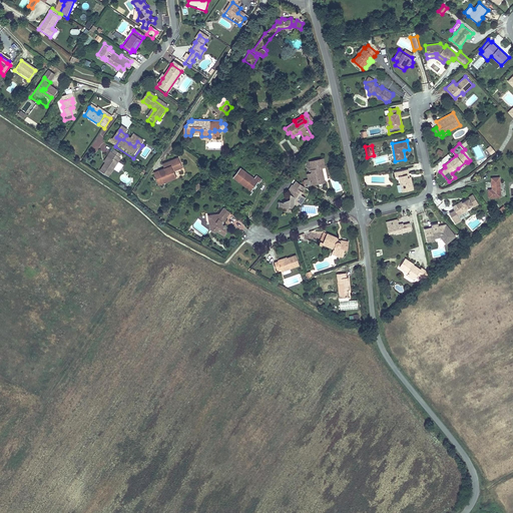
[(174,170),(182,166),(179,156),(165,162),(167,166),(164,167),(153,171),(159,185),(177,178),(174,170)]
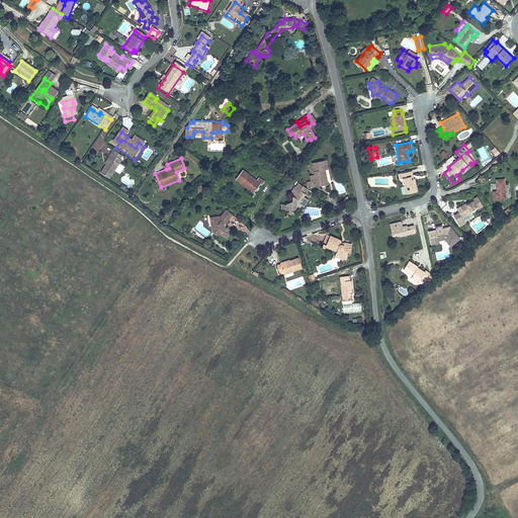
[(109,183),(121,166),(111,159),(104,168),(106,169),(100,177),(109,183)]
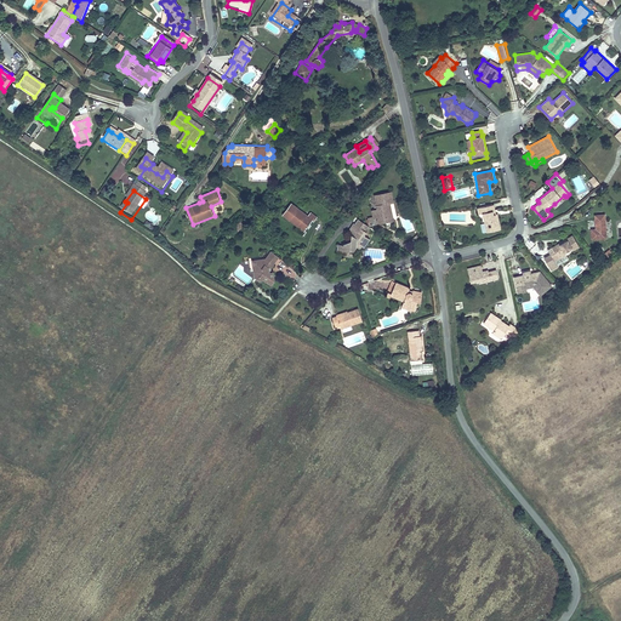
[(396,212),(394,203),(392,192),(372,194),(376,209),(371,210),(375,224),(382,223),(380,215),(396,212)]
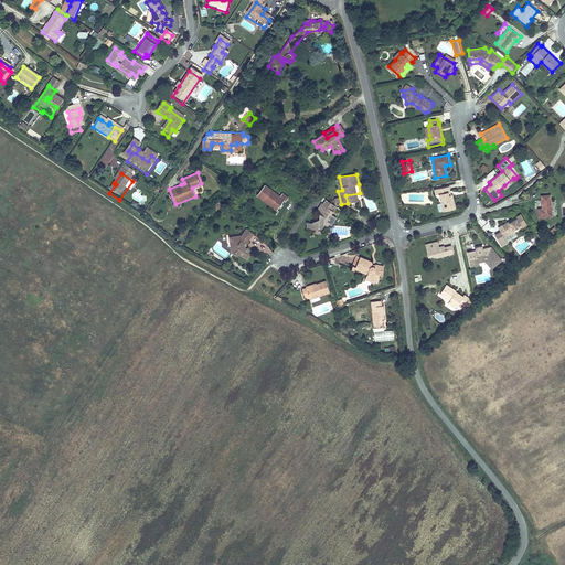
[(504,187),(514,179),(513,178),(504,185),(504,187)]
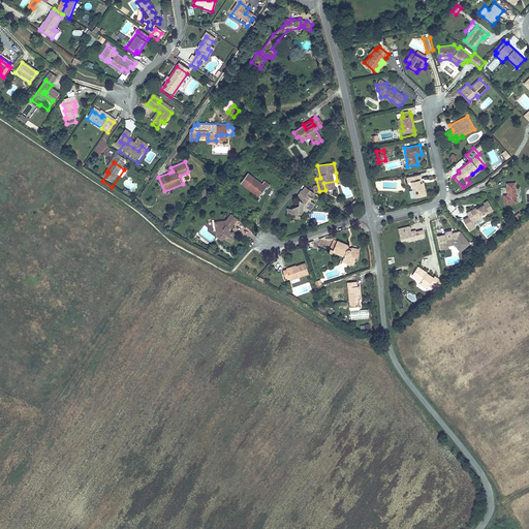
[(265,189),(267,187),(269,188),(272,184),(266,180),(263,183),(258,179),(256,181),(253,179),(254,177),(248,173),(241,183),(252,190),(259,195),(262,192),(265,194),(268,191),(265,189)]
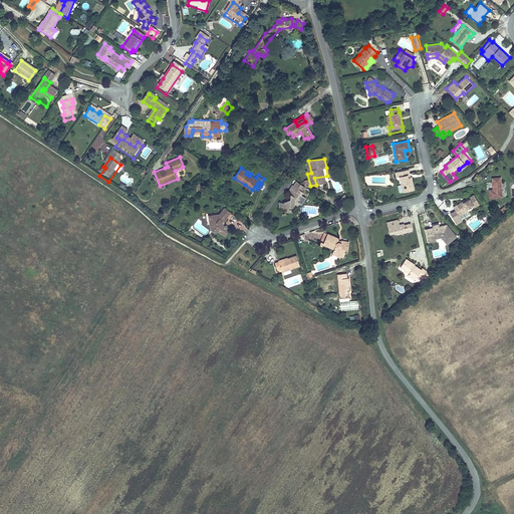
[(412,185),(411,181),(412,182),(411,177),(410,177),(409,174),(411,174),(410,169),(395,172),(396,176),(400,176),(402,183),(403,183),(404,187),(412,185)]
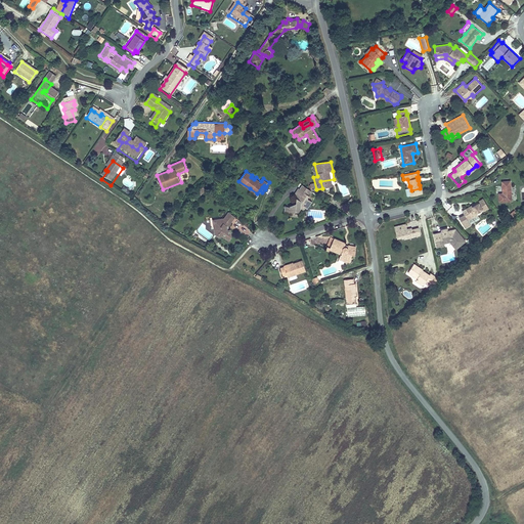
[(336,185),(334,179),(320,181),(322,188),(336,185)]
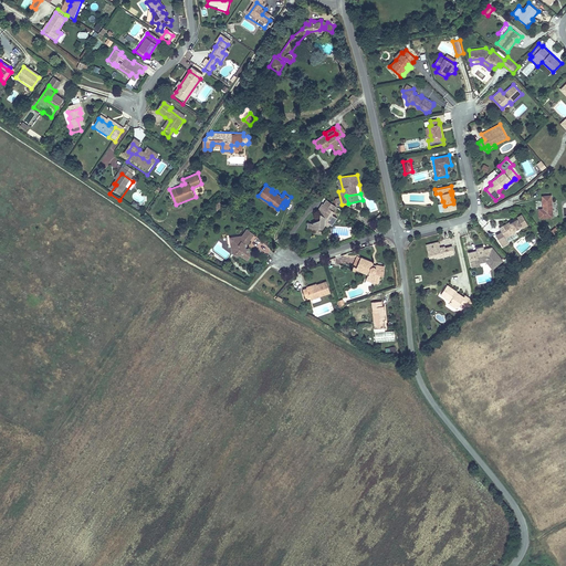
[(554,218),(553,195),(542,196),(543,209),(538,209),(540,219),(554,218)]
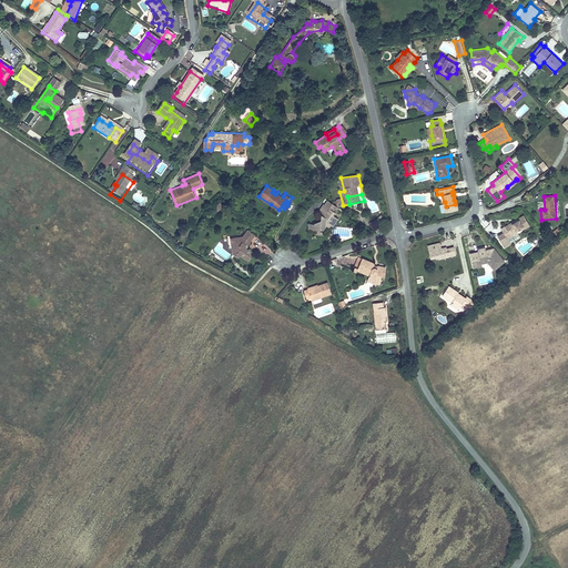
[(446,212),(458,210),(457,201),(455,201),(454,200),(455,204),(446,206),(445,202),(444,202),(446,212)]
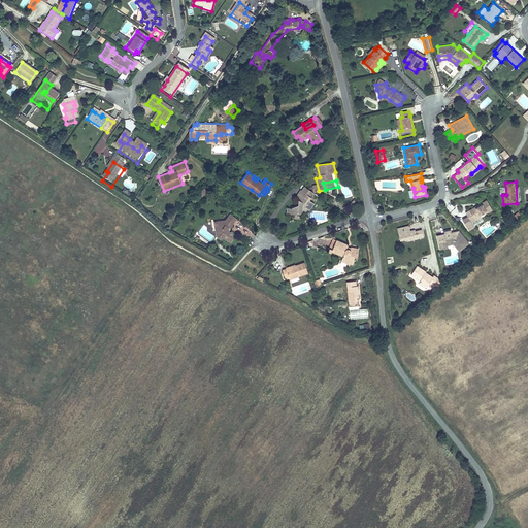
[(314,192),(305,187),(302,191),(311,196),(314,192)]
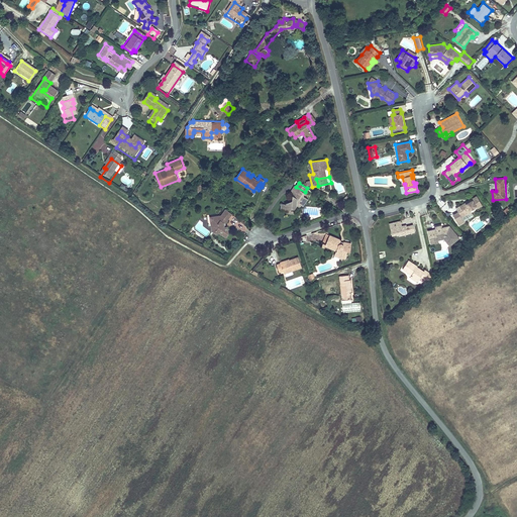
[(253,191),(246,186),(244,190),(251,195),(253,191)]
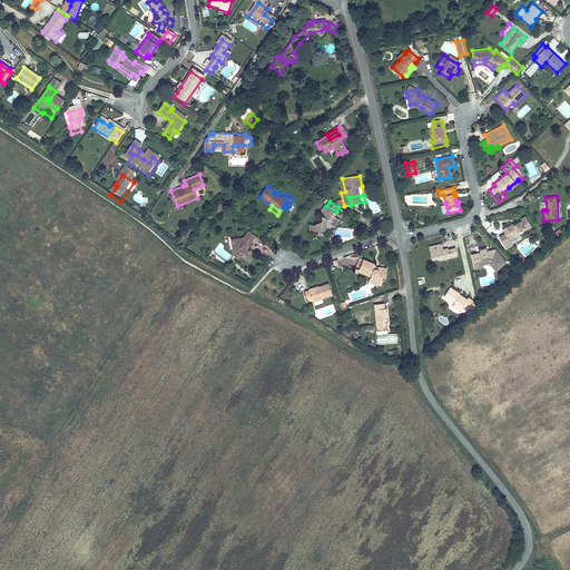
[(335,227),(341,217),(335,214),(336,212),(326,206),(325,205),(320,214),(324,216),(323,220),(317,224),(311,223),(311,232),(318,233),(322,229),(327,231),(327,228),(330,228),(332,225),(335,227)]
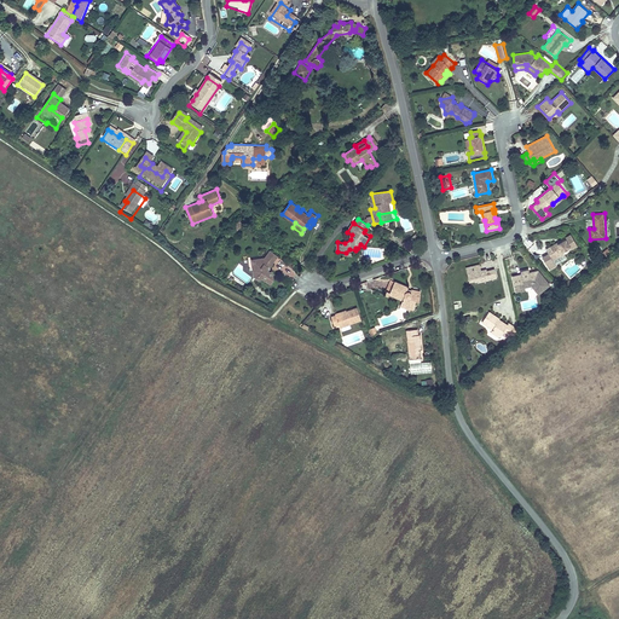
[(567,260),(563,253),(570,248),(572,250),(578,247),(571,233),(545,249),(549,254),(543,256),(550,270),(557,266),(556,265),(567,260)]
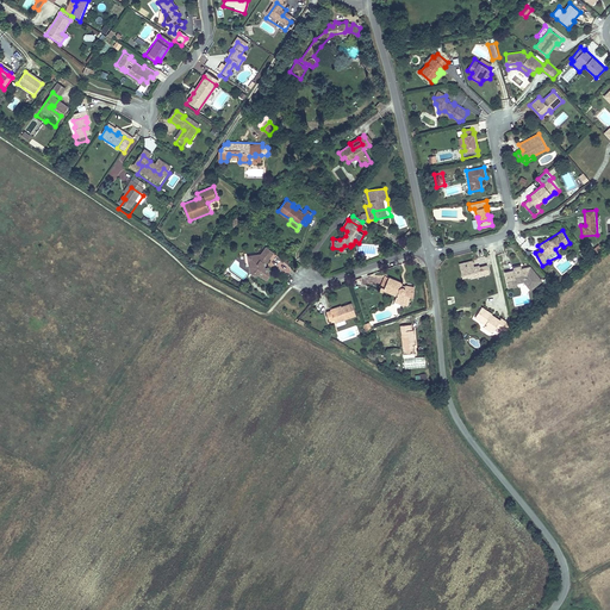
[(271,255),(273,251),(265,246),(262,249),(271,255)]
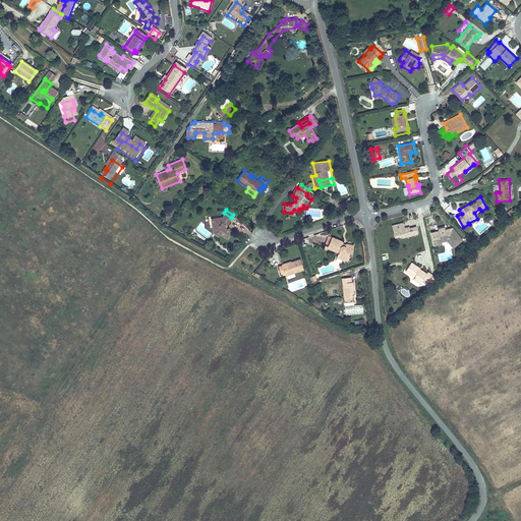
[(228,227),(227,223),(231,218),(224,213),(221,216),(219,217),(214,226),(216,235),(221,234),(228,239),(232,234),(230,227),(228,227)]
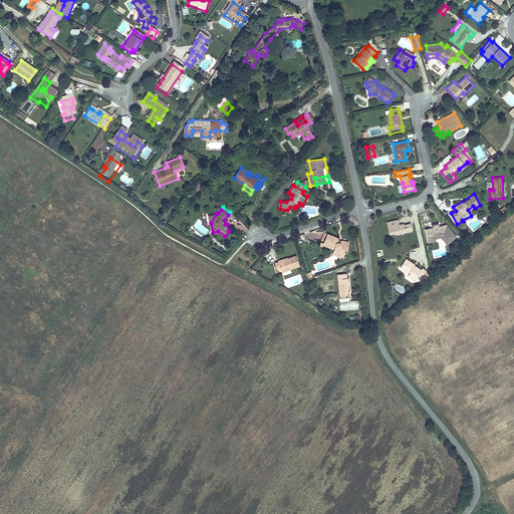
[(211,223),(216,214),(208,215),(210,230),(213,232),(211,223)]
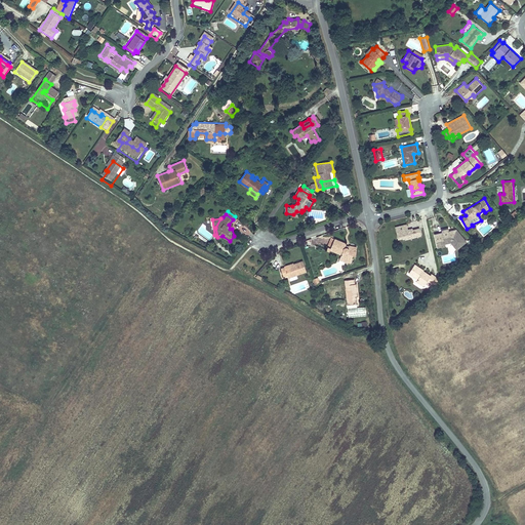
[(413,236),(414,238),(421,236),(419,228),(413,229),(413,228),(408,229),(407,224),(395,227),(398,239),(404,238),(413,236)]
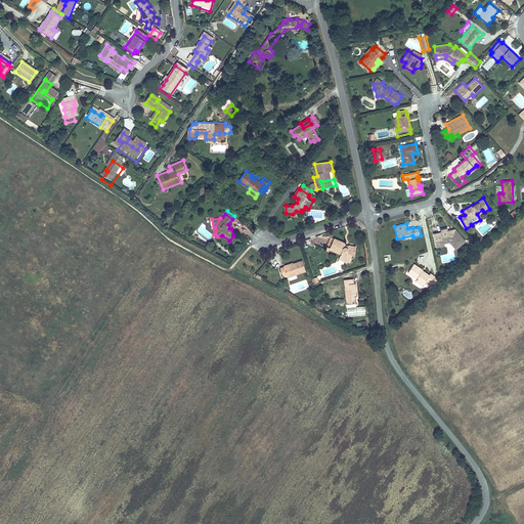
[(467,241),(456,228),(448,229),(448,227),(441,229),(441,231),(433,233),(437,247),(440,246),(439,241),(443,239),(444,244),(450,242),(456,249),(467,241)]
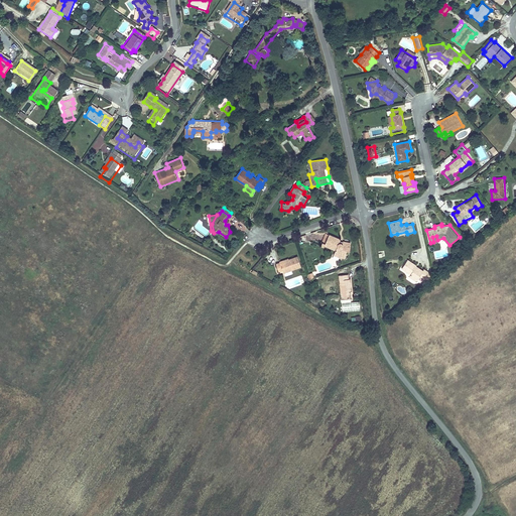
[(350,252),(352,242),(341,240),(341,239),(330,234),(327,244),(326,246),(335,250),(334,255),(341,258),(342,253),(347,255),(347,252),(350,252)]
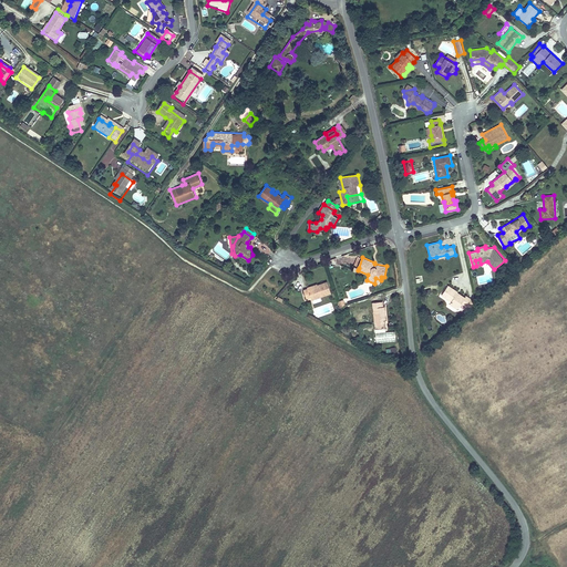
[(331,294),(327,281),(318,285),(318,286),(310,289),(308,288),(303,290),(306,298),(311,297),(311,300),(331,294)]
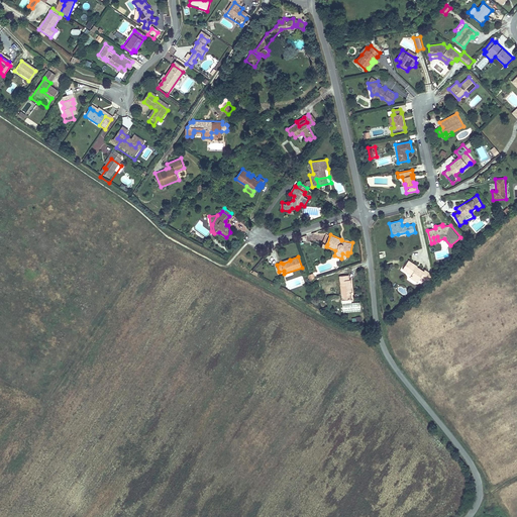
[(424,271),(417,267),(418,266),(407,259),(400,271),(408,276),(410,278),(416,282),(419,280),(427,279),(430,280),(433,275),(425,269),(424,271)]
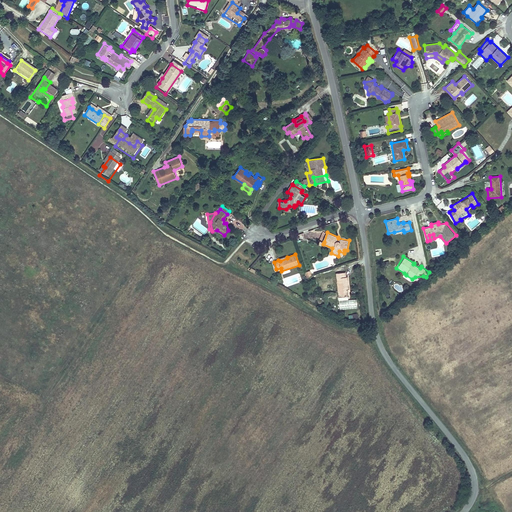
[(350,289),(349,276),(347,276),(346,272),(336,273),(338,291),(342,290),(343,296),(349,295),(348,289),(350,289)]
